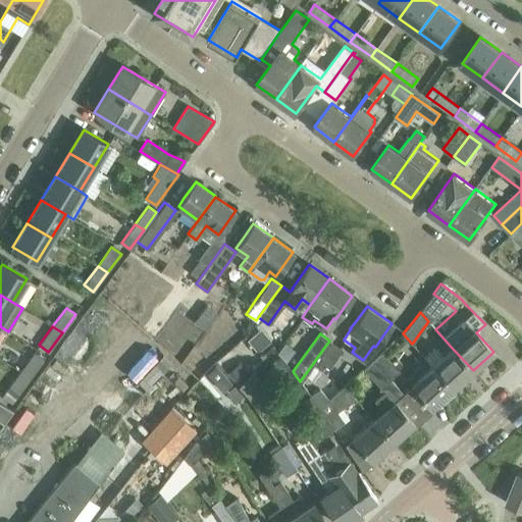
[(313,363),(325,372),(342,350),(329,341),(313,363)]
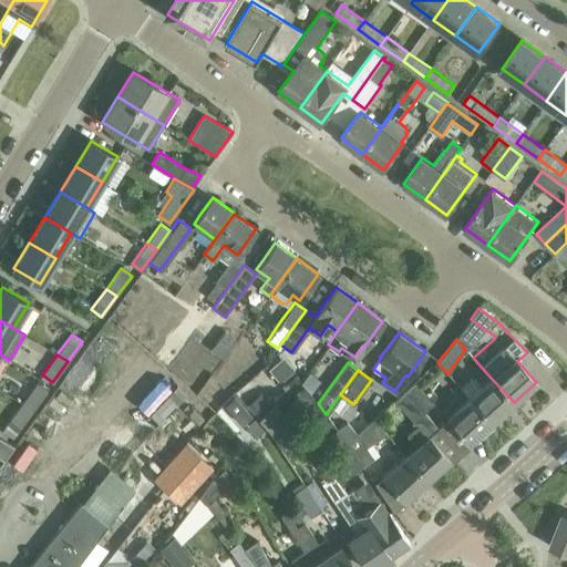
[(468,398),(492,423),(514,402),(491,378),(481,387),(475,379),(470,379),(461,388),(468,398)]
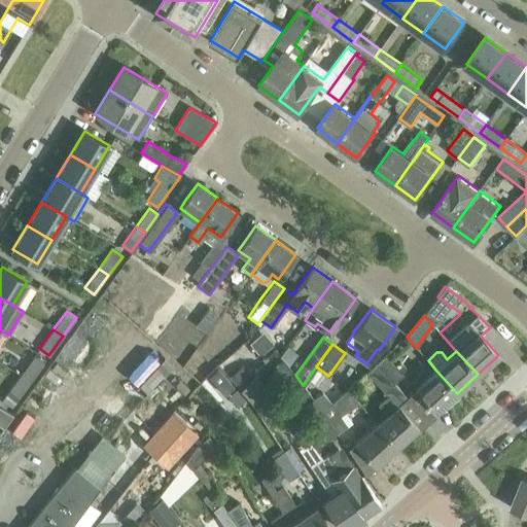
[(44,362),(34,355),(21,375),(31,381),(44,362)]
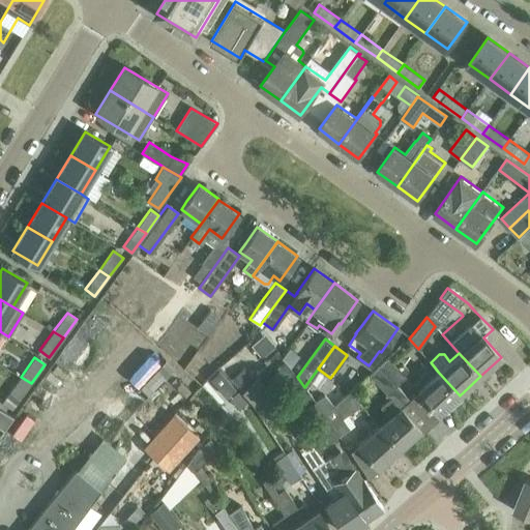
[(388,357),(379,365),(396,385),(406,377),(388,357)]
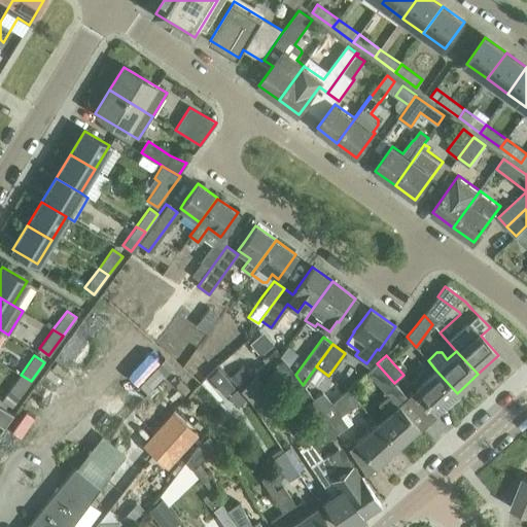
[(377,363),(367,373),(388,395),(378,405),(386,414),(377,423),(397,446),(418,427),(398,405),(407,397),(394,383),(377,363)]
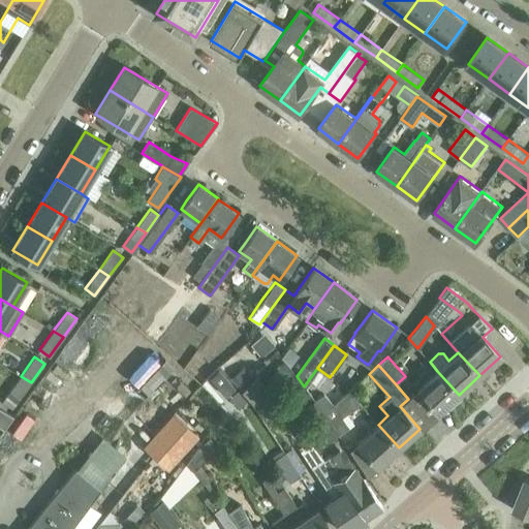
[(446,405),(449,409),(462,398),(459,395),(437,371),(416,390),(437,413),(446,405)]
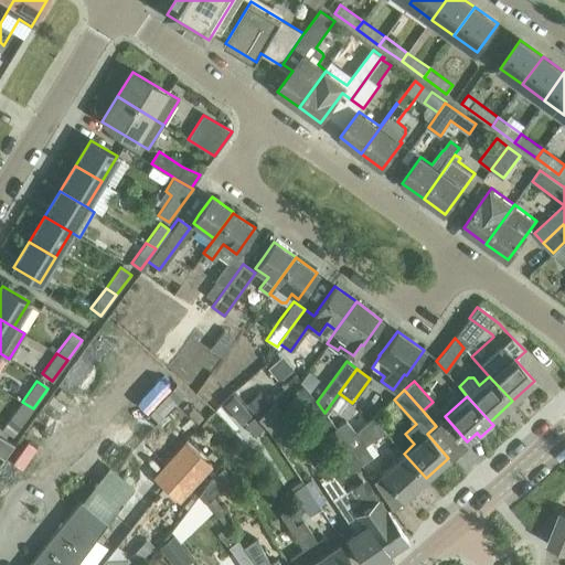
[(234,397),(225,405),(243,424),(252,415),(234,397)]
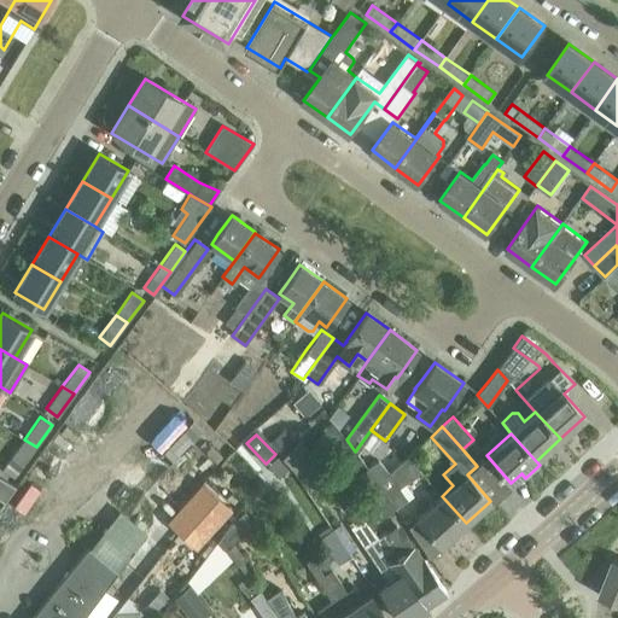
[(36,447),(24,439),(9,460),(19,470),(36,447)]
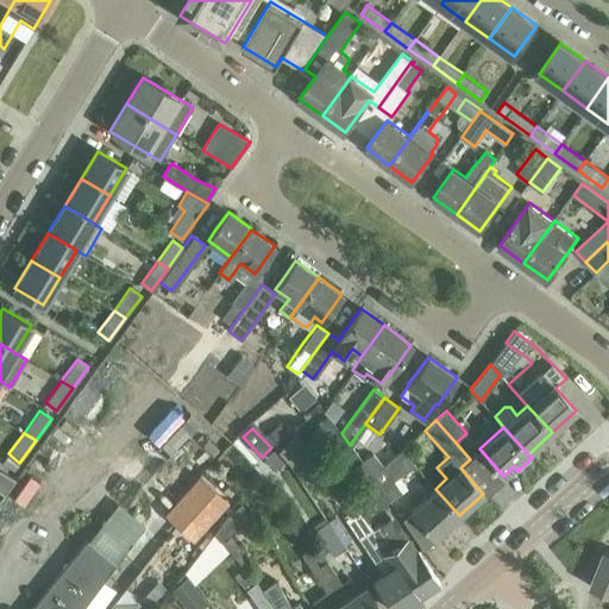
[(307,450),(295,435),(278,450),(277,451),(280,453),(290,465),(307,450)]
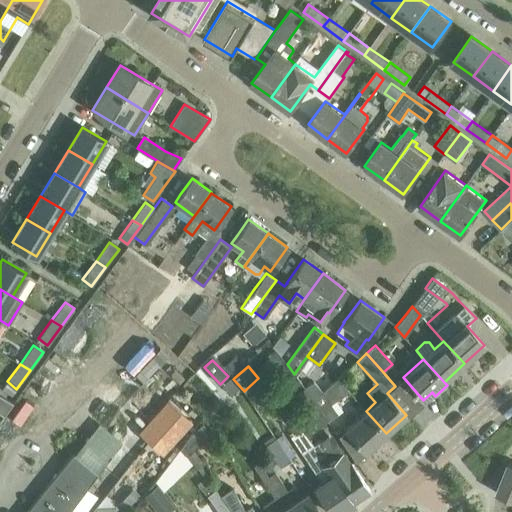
[(348,391),(337,379),(322,392),(313,381),(303,389),(312,401),(319,410),(326,421),(337,413),(330,403),(348,391)]
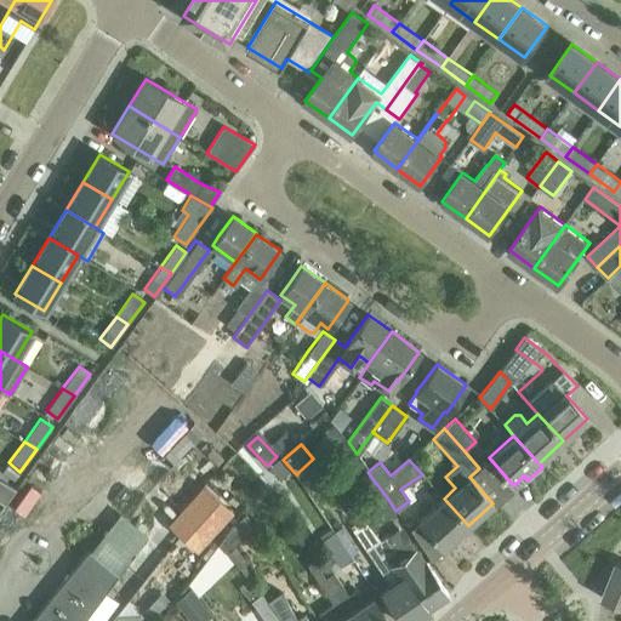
[(368,472),(357,479),(385,519),(396,511),(387,497),(379,486),(368,472)]
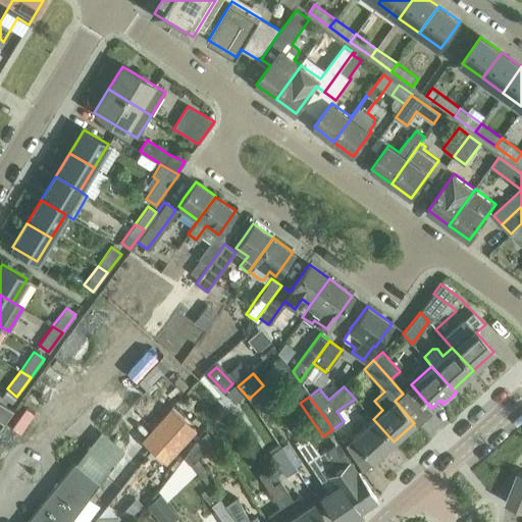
[(0,423),(3,425),(12,413),(0,405),(0,423)]
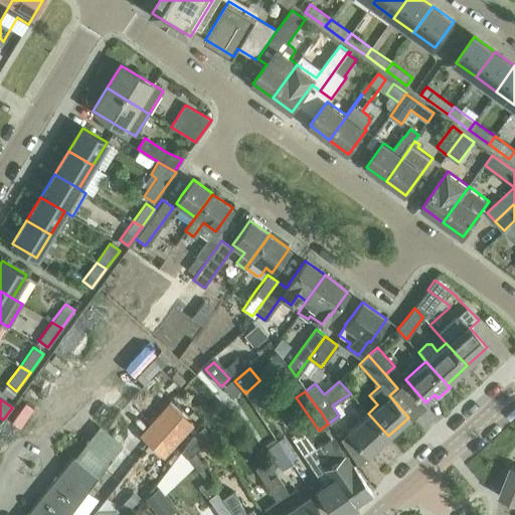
[(169,401),(140,435),(164,457),(194,424),(169,401)]
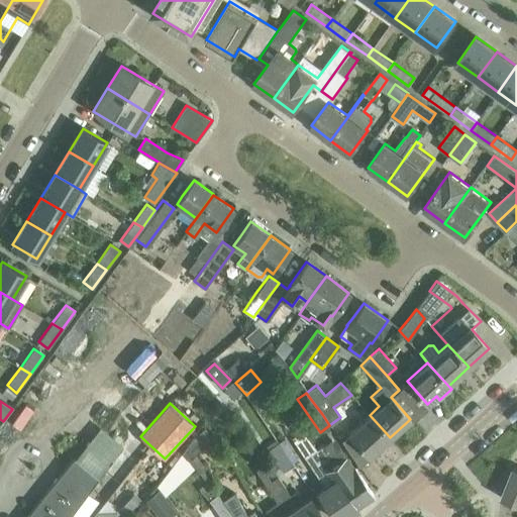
[(390,437),(370,415),(348,433),(369,456),(390,437)]
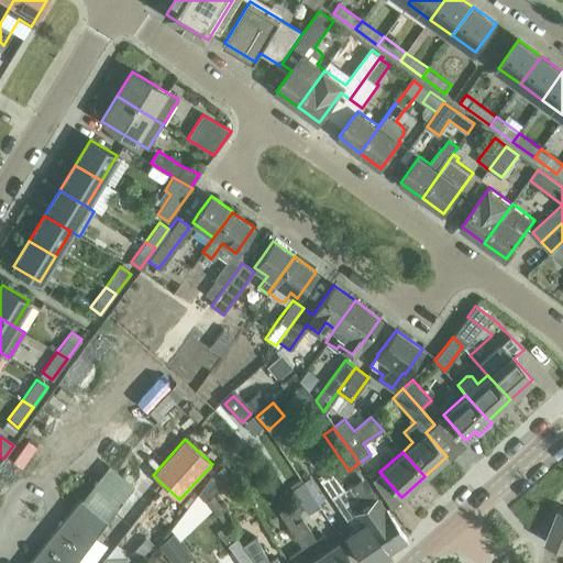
[(26,562),(75,562),(107,519),(133,484),(109,465),(81,499),(79,498),(26,562)]
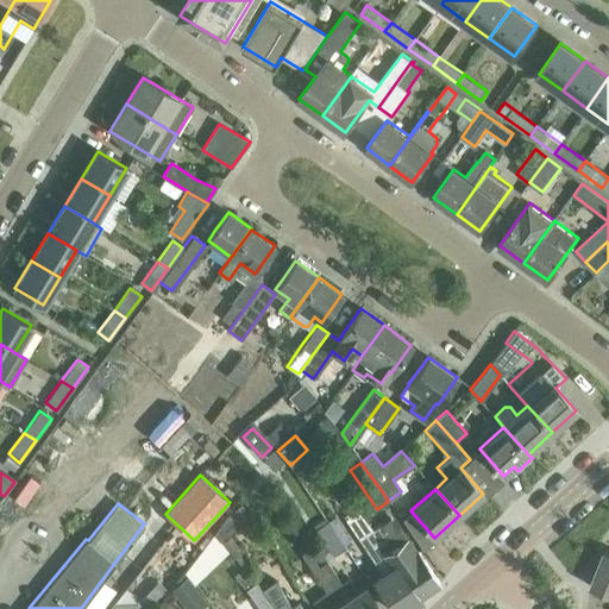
[(374,548),(388,539),(378,525),(372,528),(358,510),(346,519),(358,538),(382,573),(374,579),(394,608),(402,608),(419,598),(390,556),(382,562),(374,548)]
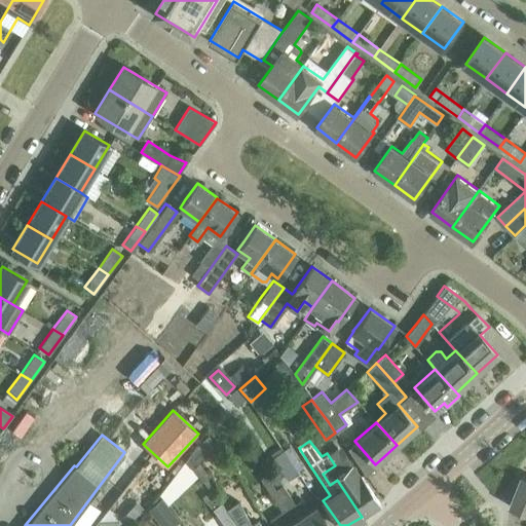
[(196,445),(184,460),(184,461),(197,477),(198,476),(203,481),(211,475),(198,462),(205,455),(196,445)]
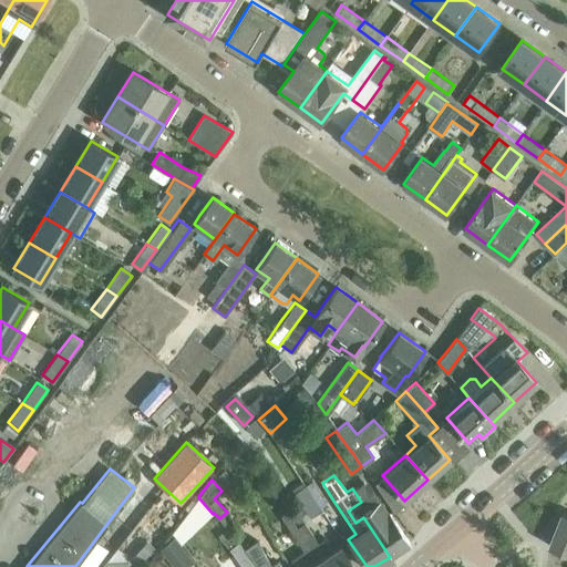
[(321,511),(302,485),(291,493),(310,518),(321,511)]
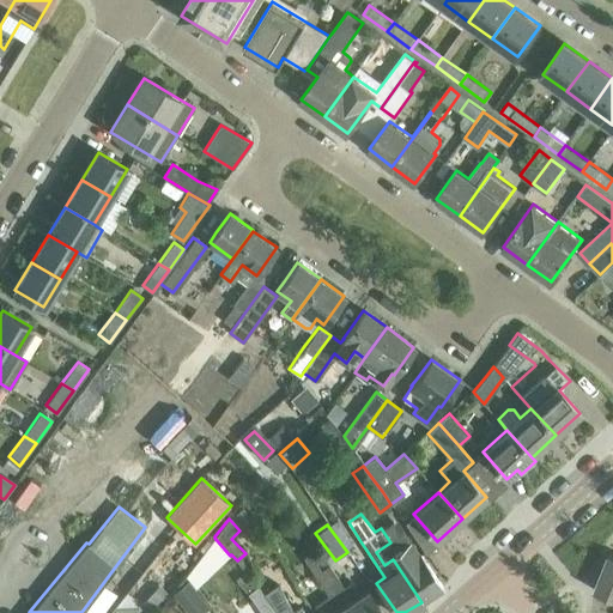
[(420,553),(416,556),(401,534),(390,542),(376,552),(384,565),(393,559),(422,602),(443,588),(420,553)]
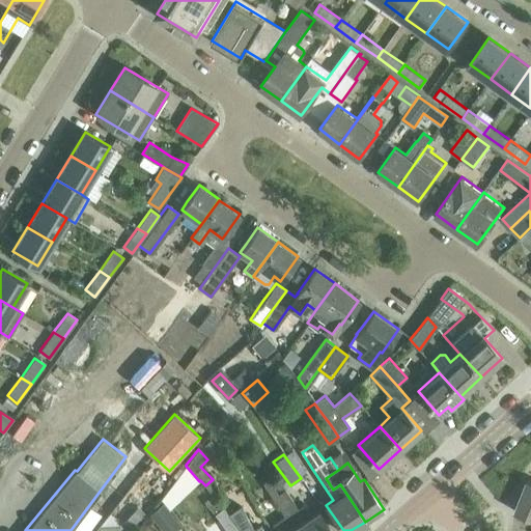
[(199,481),(186,466),(161,499),(170,510),(171,509),(170,508),(199,481)]
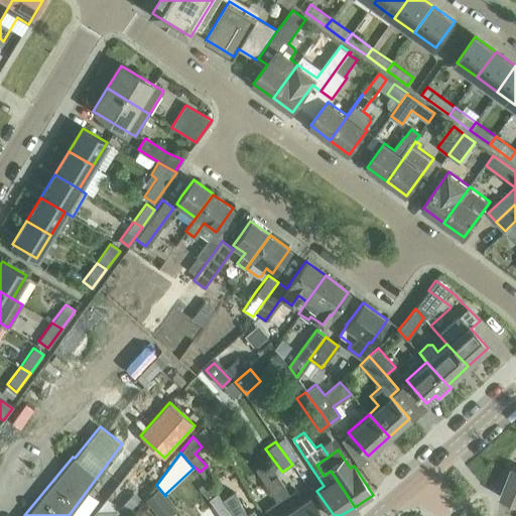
[(270,479),(260,465),(254,469),(272,496),(285,487),(276,475),(270,479)]
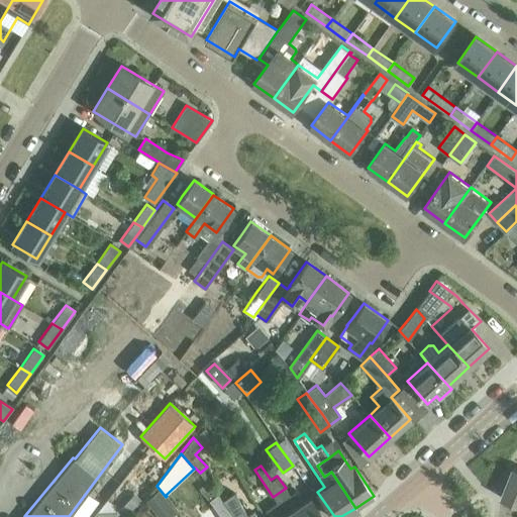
[(516,467),(514,467),(508,482),(516,486),(516,467)]
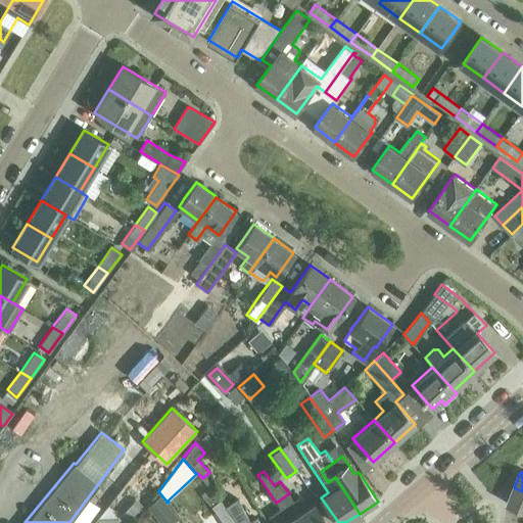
[(123,486),(106,505),(128,522),(143,503),(123,486)]
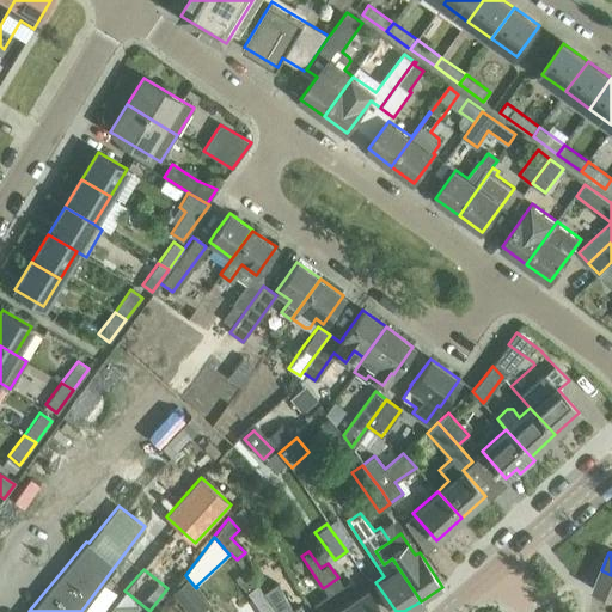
[(256,585),(243,570),(234,577),(248,592),(256,585)]
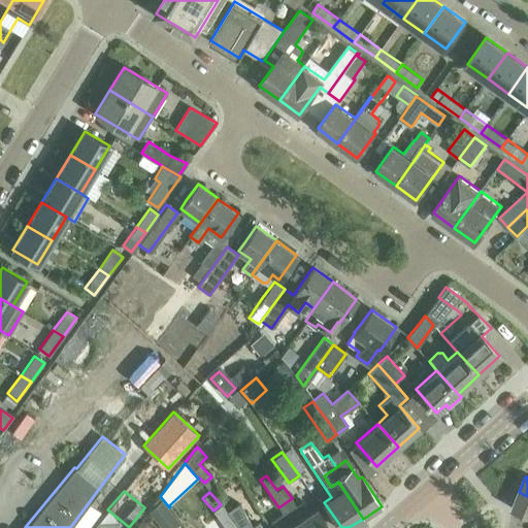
[(527,496),(519,492),(512,508),(527,515),(527,496)]
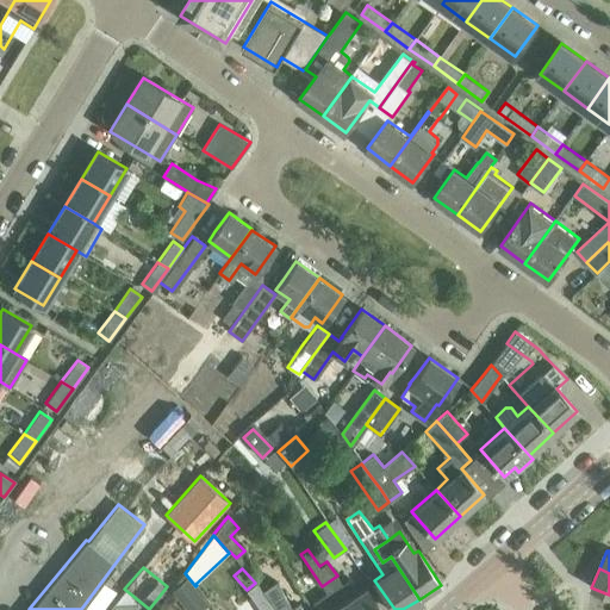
[(341,583),(337,576),(322,586),(327,592),(330,598),(338,593),(348,609),(380,609),(366,586),(355,593),(346,579),(341,583)]
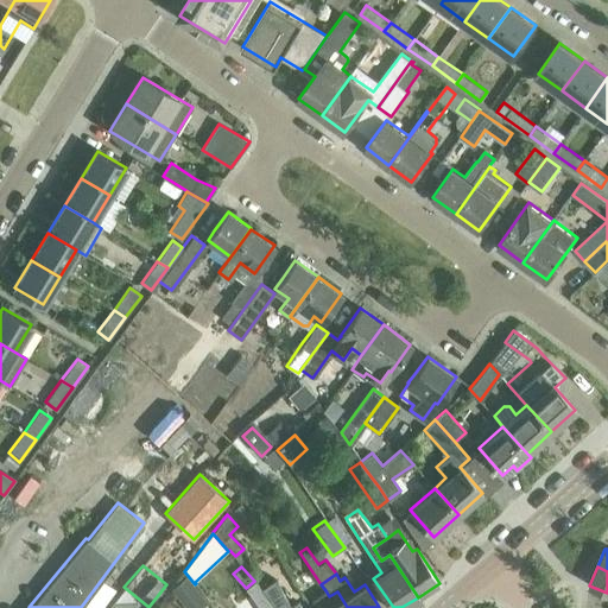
[(276,578),(260,588),(276,607),(302,607),(298,601),(291,606),(276,578)]
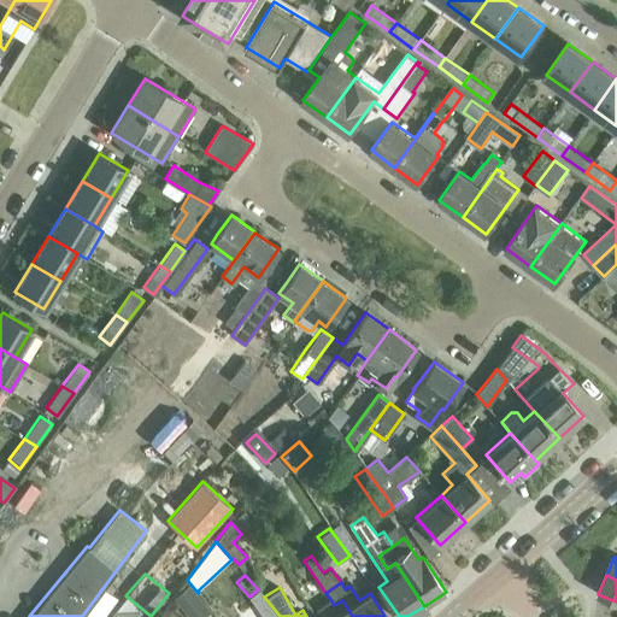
[(280,616),(263,597),(258,589),(250,597),(263,612),(265,616),(280,616)]
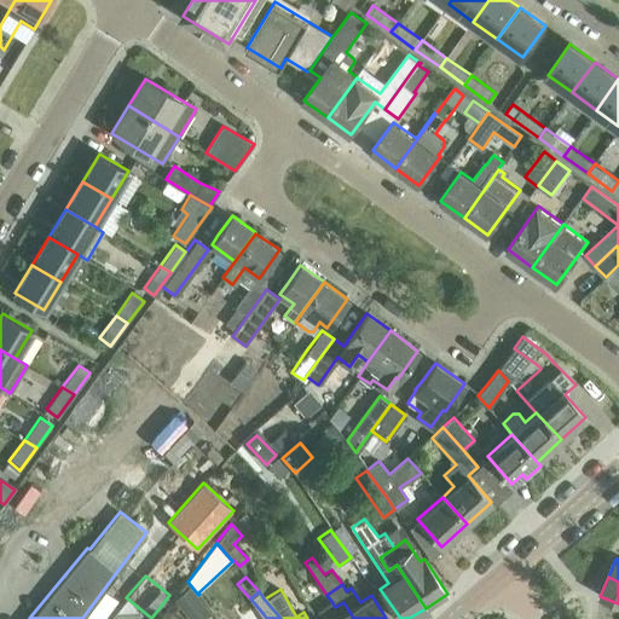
[(335,607),(331,601),(318,611),(323,618),(353,618),(343,602),(335,607)]
